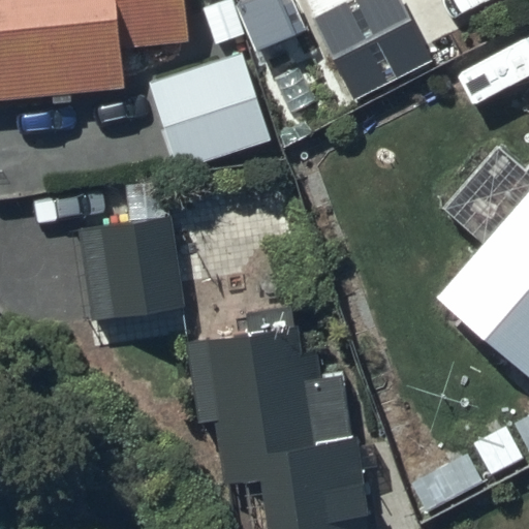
[(188,45),(186,0),(0,0),(0,103),(125,90),(123,48),(188,45)]
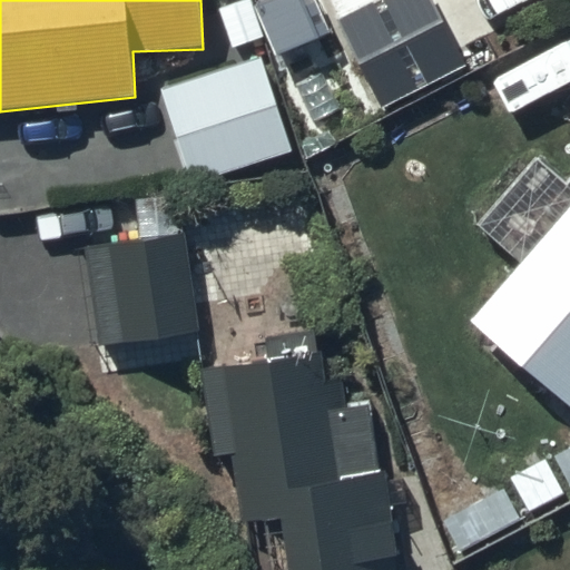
[(469,67),(435,0),(375,0),(336,20),(381,110),(469,67)]
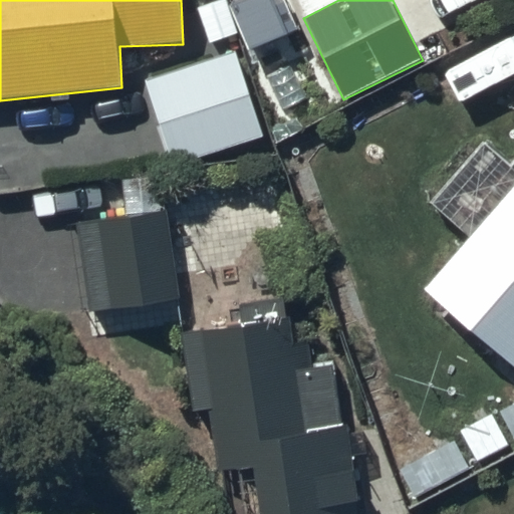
[(513,75),(513,35),(454,67),(470,98),(513,75)]
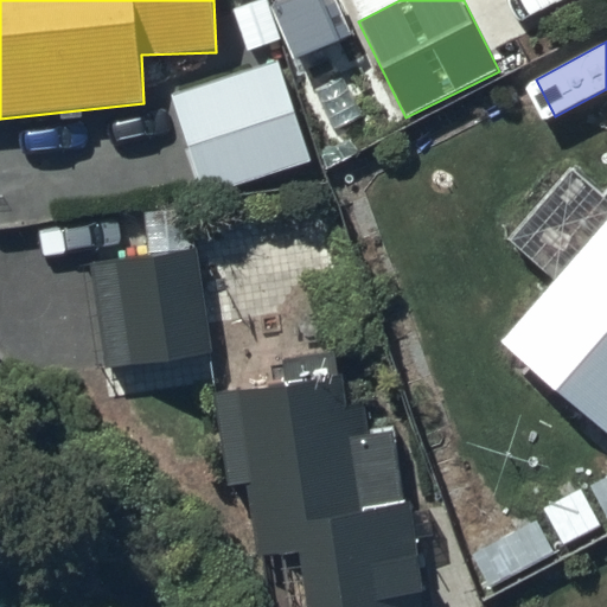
[(313,163),(278,62),(173,98),(209,199),(313,163)]
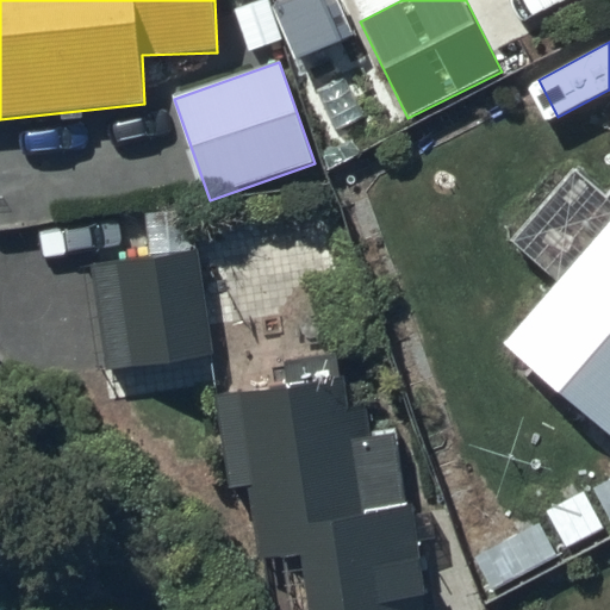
[(609,224),(504,346),(609,437),(609,224)]
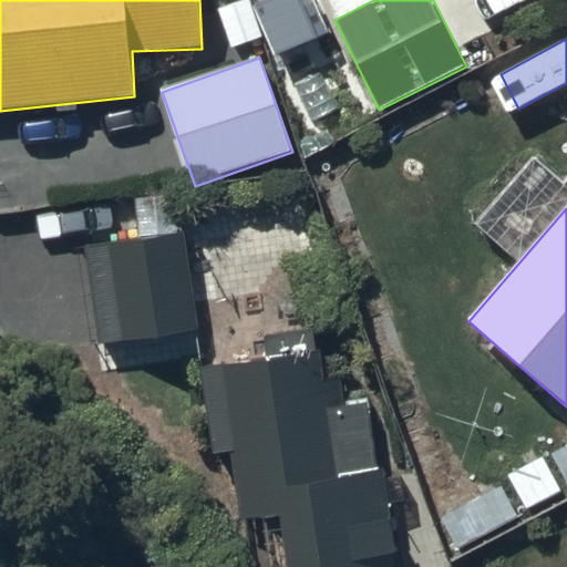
[(185,237),(88,247),(98,343),(194,334),(185,237)]
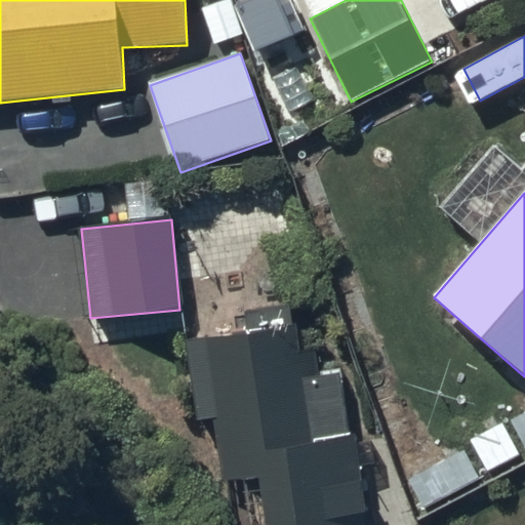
[(299,331),(192,340),(199,419),(213,418),(219,483),(248,481),(251,524),(365,524),(352,371),(318,374),(316,353),(300,354),(299,331)]
